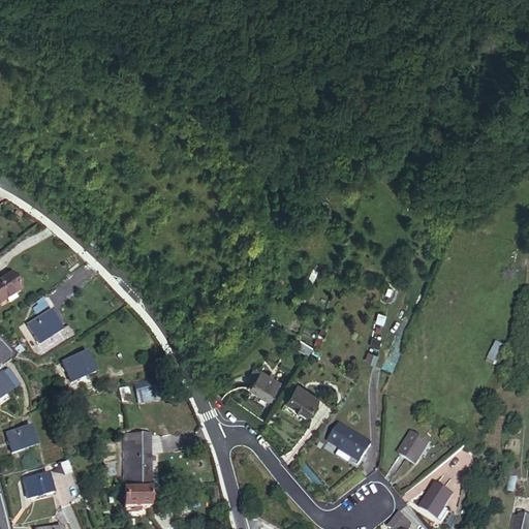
[(0,296),(20,285),(11,269),(0,274),(0,296)]
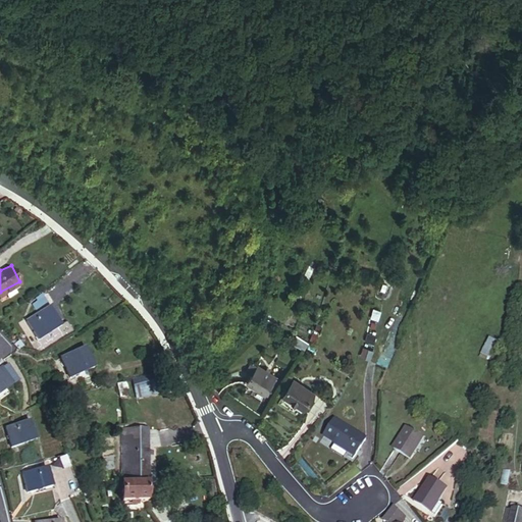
[(61,319),(51,303),(29,316),(38,332),(61,319)]
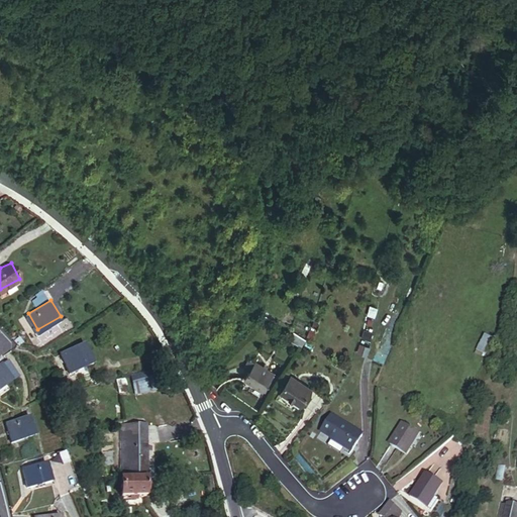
[(474,353),(483,357),(493,339),(485,334),(474,353)]
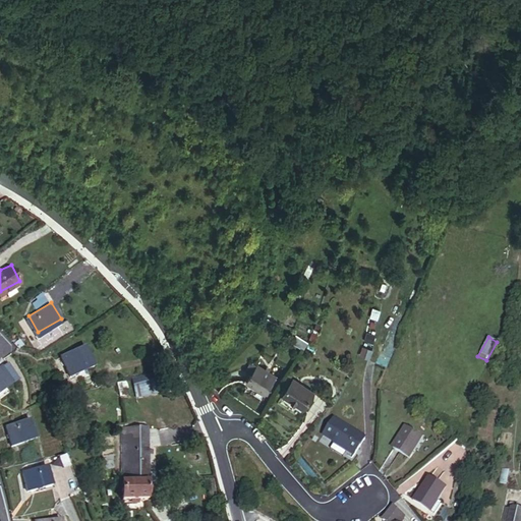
[(372,341),(364,339),(362,348),(369,350),(372,341)]
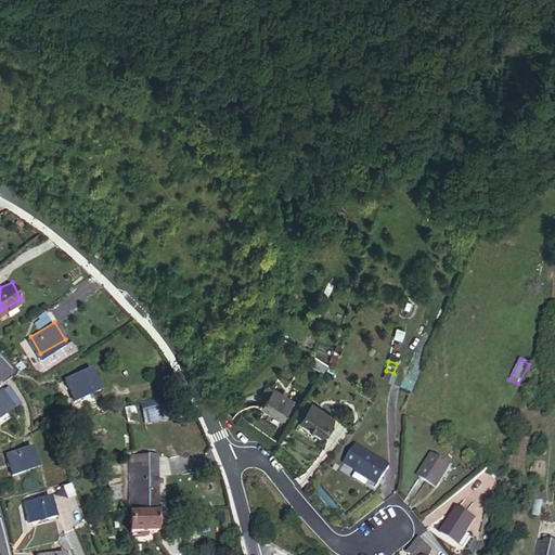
[(101,385),(92,363),(66,373),(73,394),(101,385)]
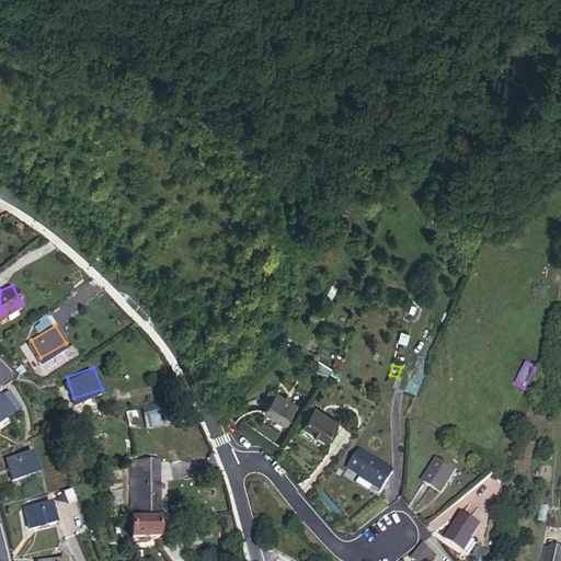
[(400,382),(389,379),(386,390),(397,393),(400,382)]
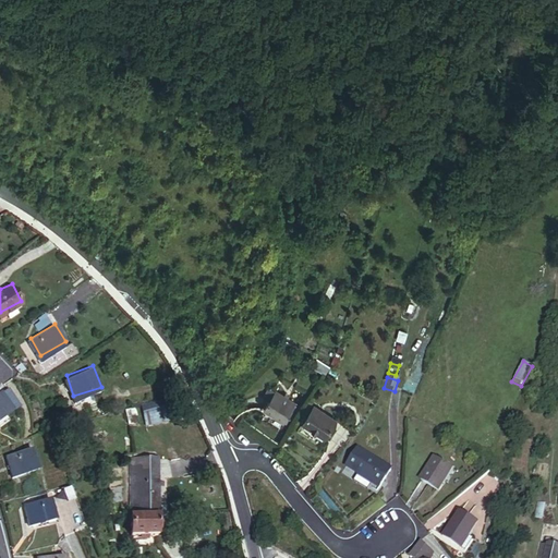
[(0,413),(13,405),(2,390),(0,391),(0,413)]
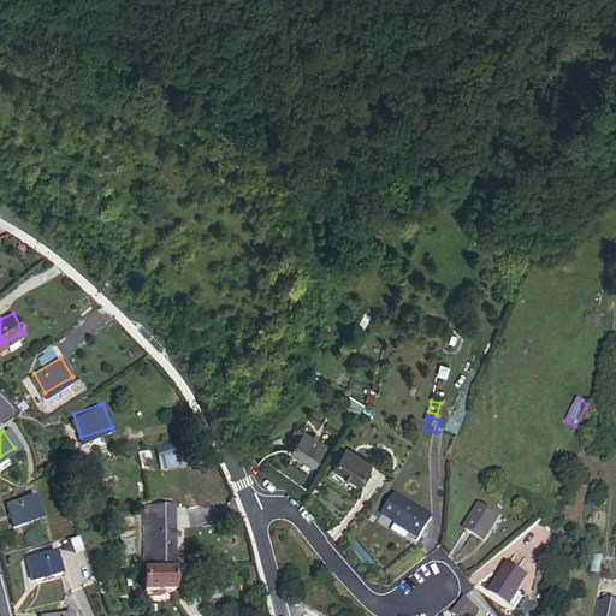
[(312,471),(325,450),(303,436),(290,456),(312,471)]
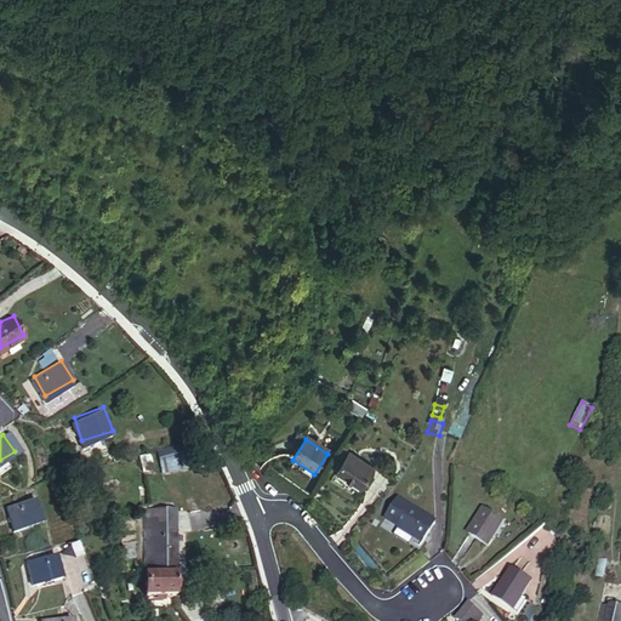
[(191,466),(187,454),(161,460),(164,472),(191,466)]
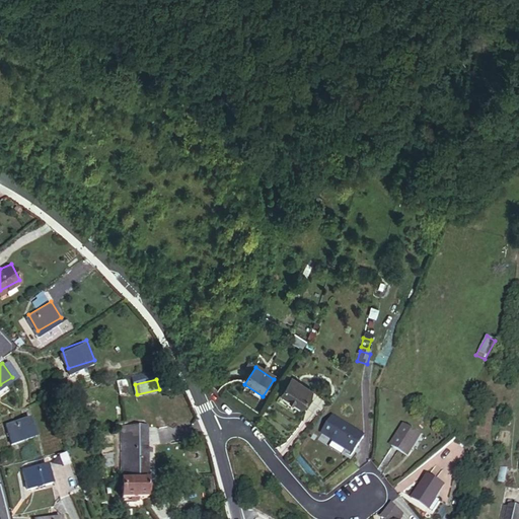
[(304,412),(315,394),(293,382),(284,398),(304,412)]
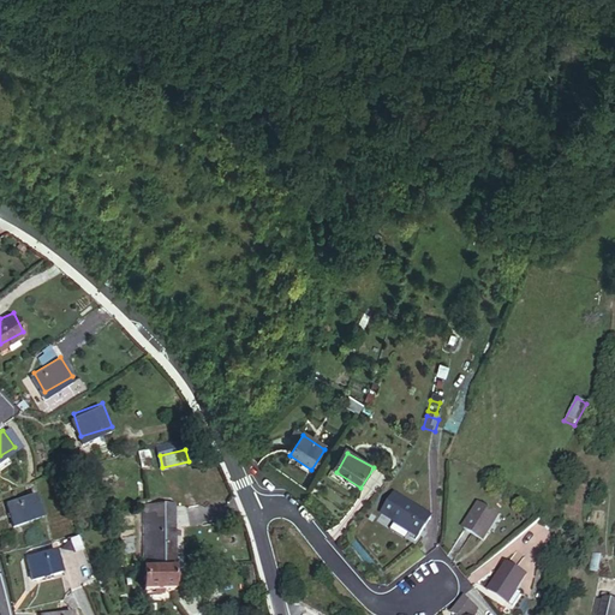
[(42,512),(39,490),(9,497),(12,518),(42,512)]
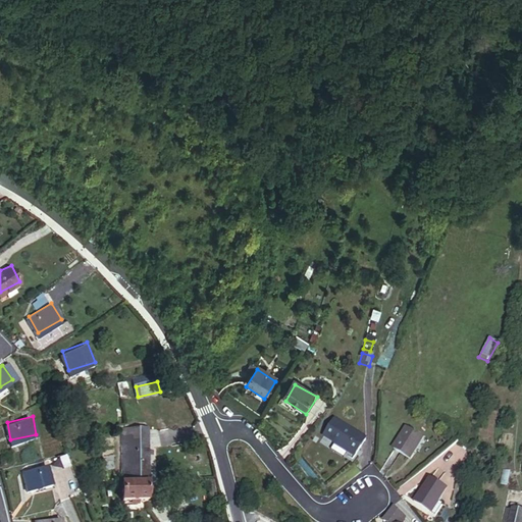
[(149,477),(160,477),(160,467),(149,467),(148,425),(115,426),(116,475),(149,477)]
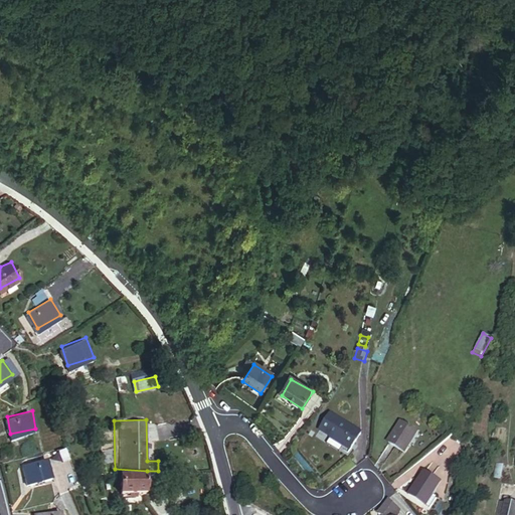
[(322,441),(346,456),(355,446),(361,450),(366,441),(334,421),(322,441)]
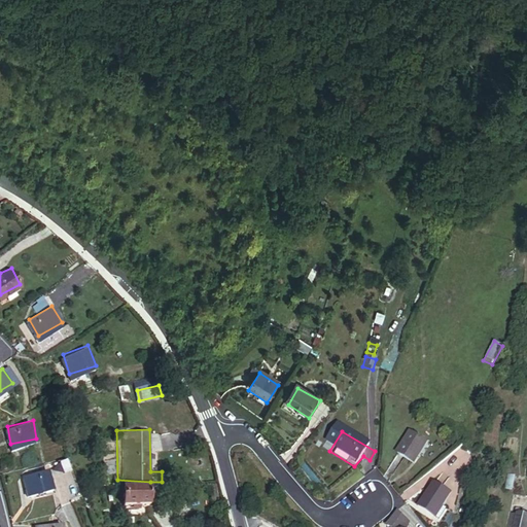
[(412,461),(428,443),(411,431),(396,450),(412,461)]
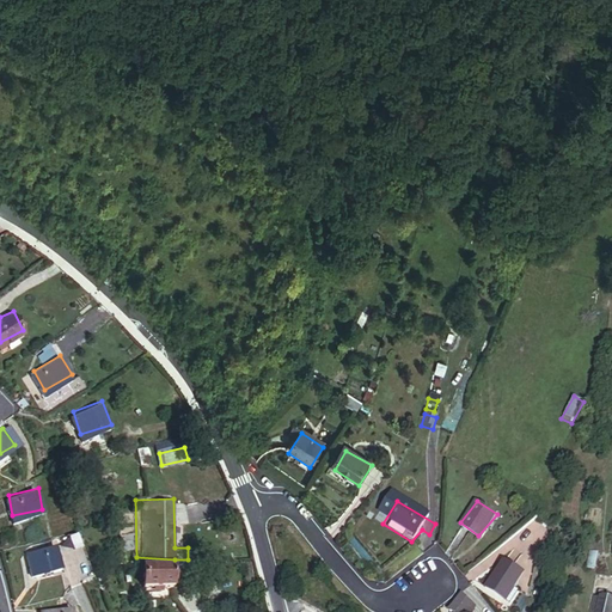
[(422,530),(411,542),(422,548),(429,534),(422,530)]
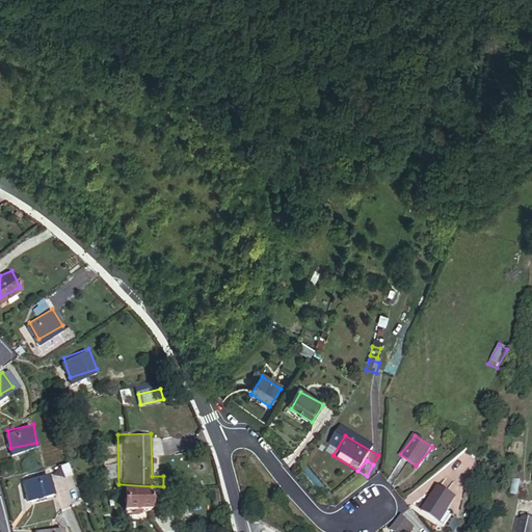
[(53,491),(51,474),(27,476),(28,494),(53,491)]
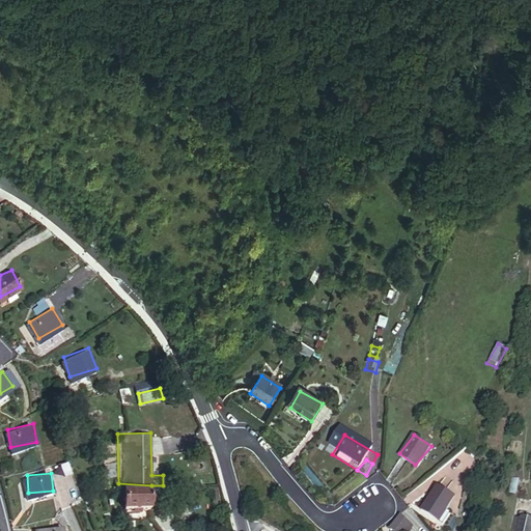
[(151,485),(118,483),(119,504),(124,505),(124,508),(140,508),(141,504),(151,504),(151,485)]
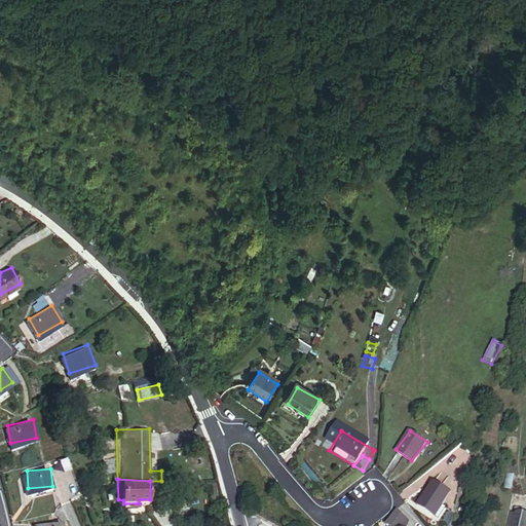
[(514,482),(512,495),(519,496),(521,483),(514,482)]
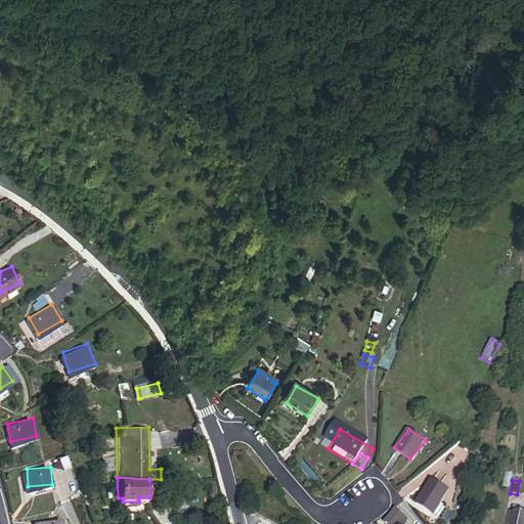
[(417,512),(437,520),(442,510),(451,492),(433,483),(417,512)]
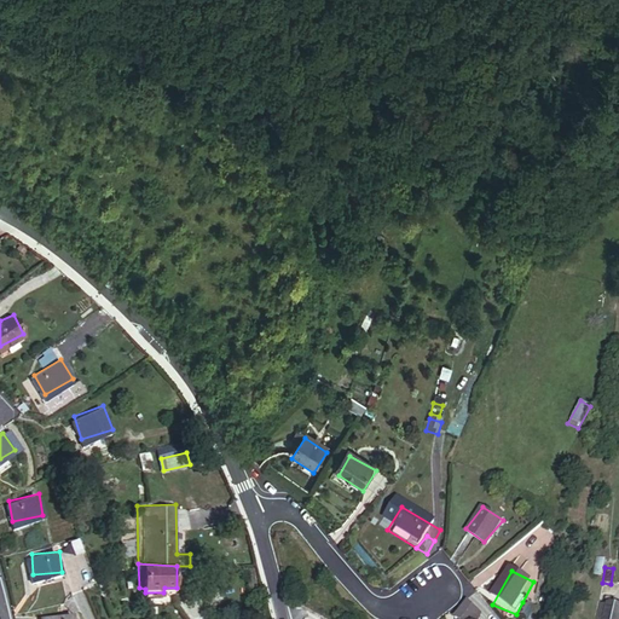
[(522,602),(516,614),(524,618),(530,605),(522,602)]
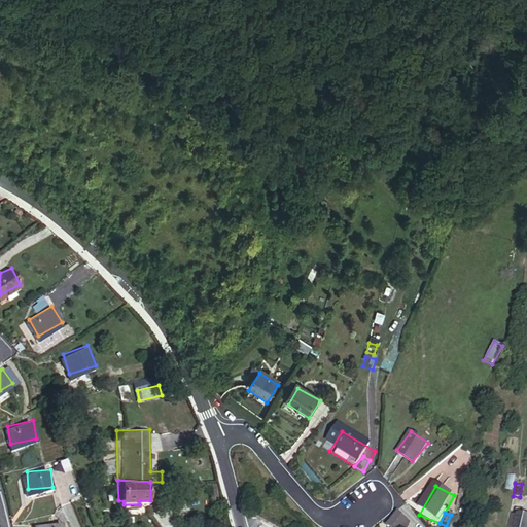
All buildings are outlined.
